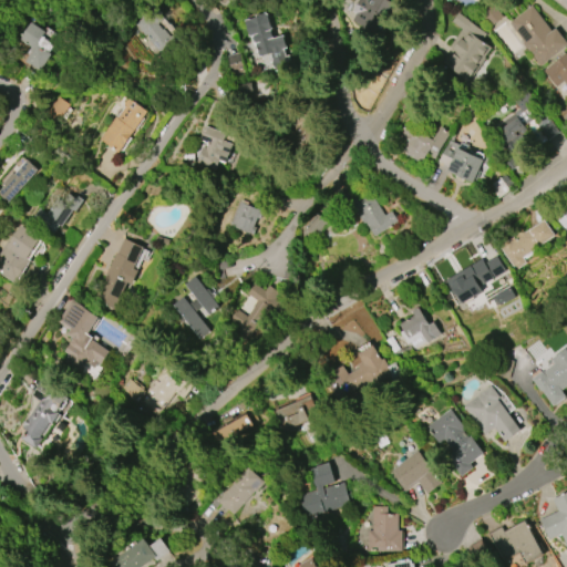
[(395,0),(353,0),(346,18),(380,34),(395,0)]
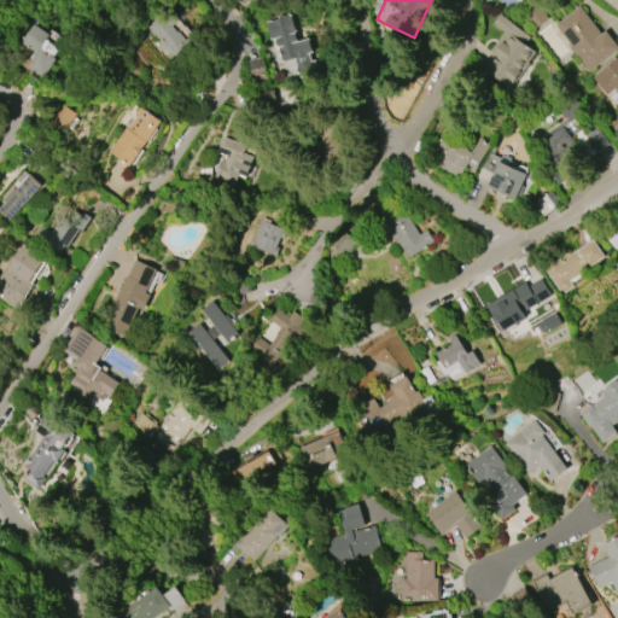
[(157,39),(145,25),(153,18),(152,17),(167,5),(179,19),(172,25),(178,33),(179,31),(191,45),(175,59),(161,44),(162,42),(158,38),(157,39)]
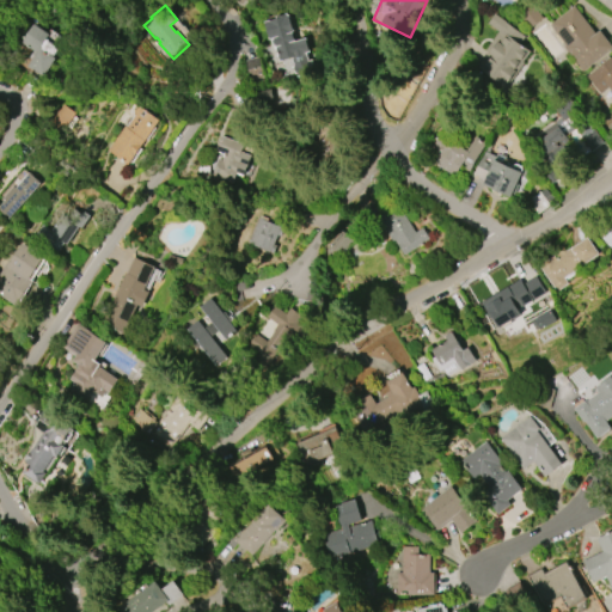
[(544,18),(531,30),(519,16),(532,5),(544,18)]
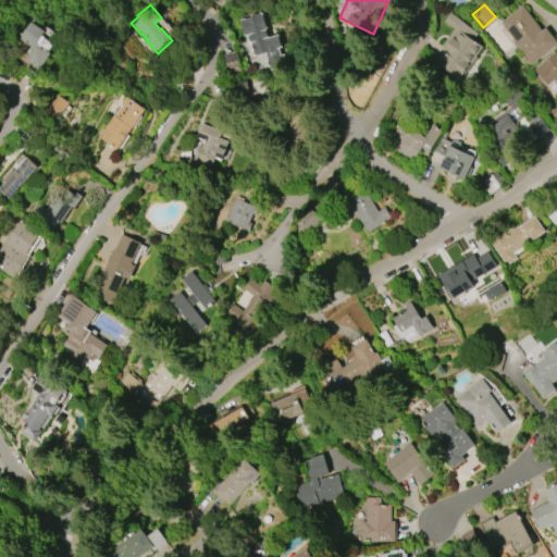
[(523,5),(542,31),(545,28),(556,44),(536,60),(536,61),(531,65),(528,61),(527,62),(522,57),(523,56),(512,42),(515,41),(500,23),(523,5)]
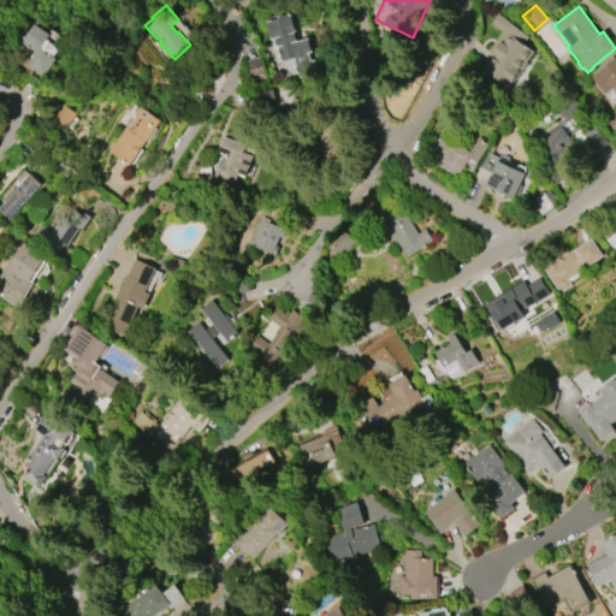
[(534,52),(527,61),(528,63),(508,89),(493,78),(493,80),(485,73),(486,72),(480,67),(492,53),(489,51),(503,31),(491,23),(498,13),(528,36),(523,43),(534,52)]
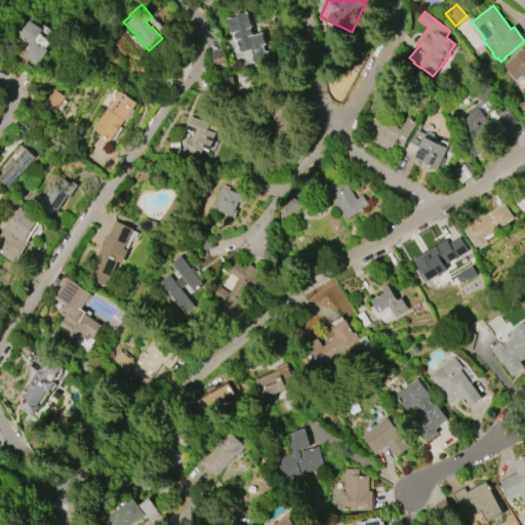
[(228,18),(245,13),(249,27),(248,27),(250,35),(261,32),(266,44),(263,45),(265,51),(267,51),(270,59),(254,65),(249,49),(240,52),(236,39),(235,40),(228,18)]
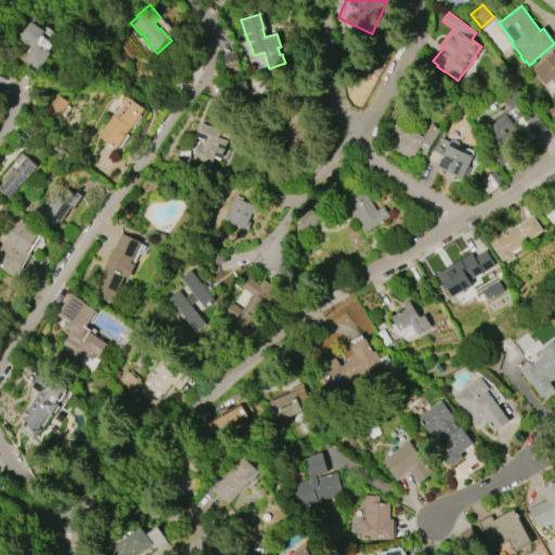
[(30,22),(44,30),(41,35),(53,43),(48,51),(50,53),(39,69),(25,60),(31,50),(28,48),(30,46),(20,38),(30,22)]
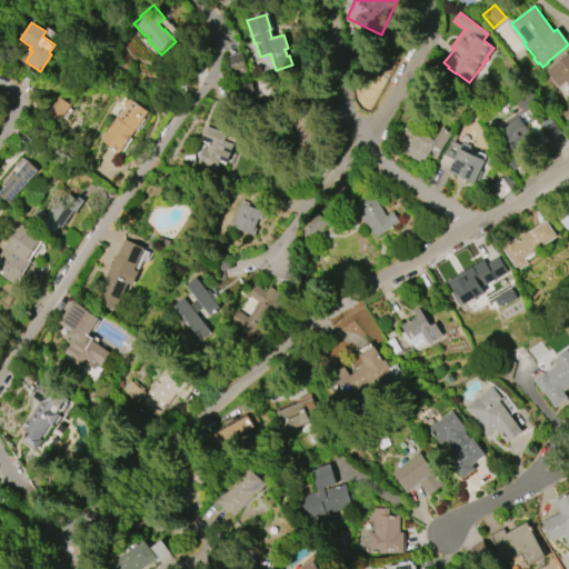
[(546,71),(567,55),(568,57),(568,87),(565,81),(558,87),(546,71)]
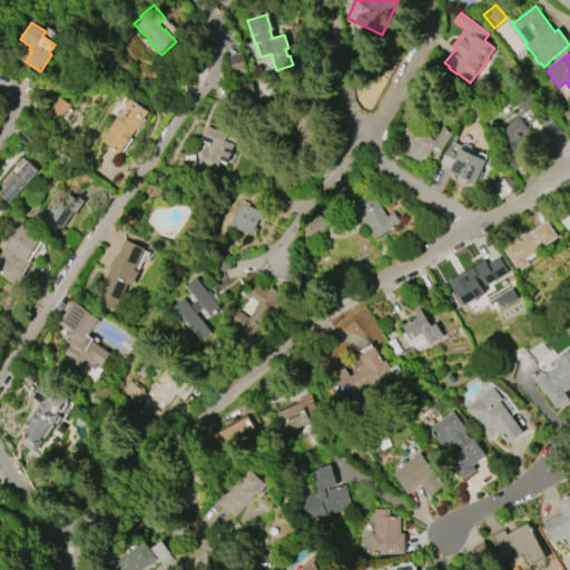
[(561,131),(550,140),(541,128),(542,128),(537,120),(518,134),(520,136),(503,149),(493,136),(503,128),(502,126),(523,109),(518,101),(530,91),(561,131)]
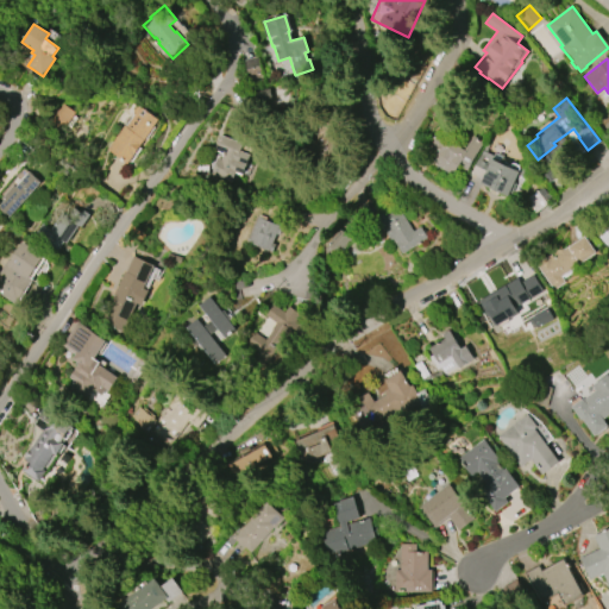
[(158,119),(127,163),(107,149),(124,125),(126,126),(136,113),(133,111),(138,104),(158,119)]
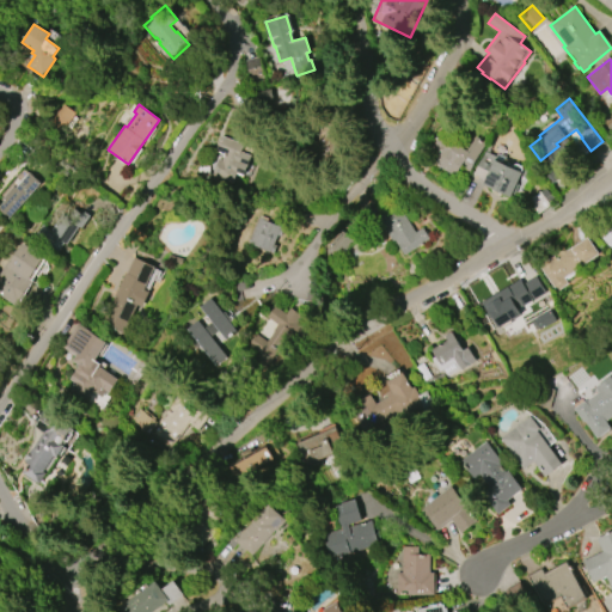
[(63,105),(74,112),(63,128),(53,121),(63,105)]
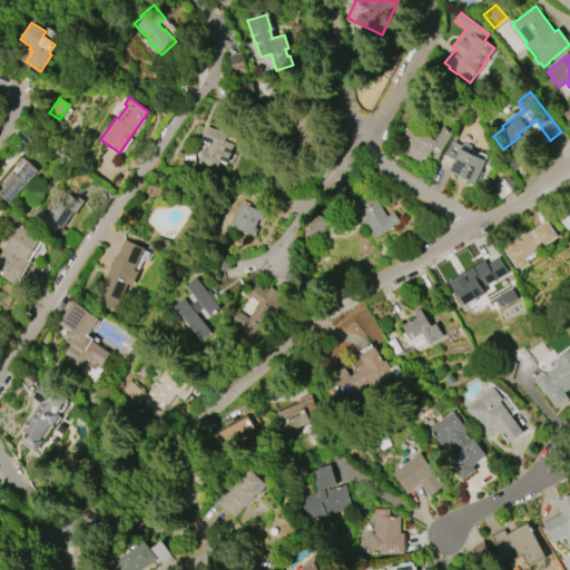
[(453,133),(438,158),(430,154),(423,165),(405,154),(404,155),(401,154),(405,147),(397,143),(401,137),(403,138),(410,127),(418,133),(419,130),(434,139),(442,126),(453,133)]
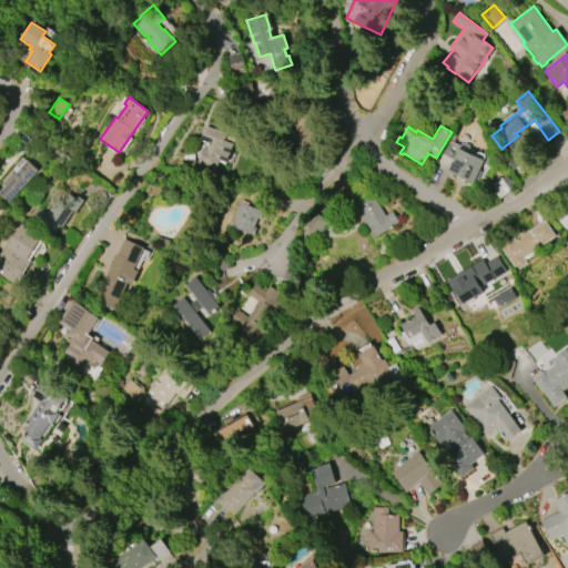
[(205,127),(226,134),(224,142),(232,144),(226,162),(220,160),(216,169),(198,162),(203,148),(206,149),(209,143),(200,140),(205,127)]
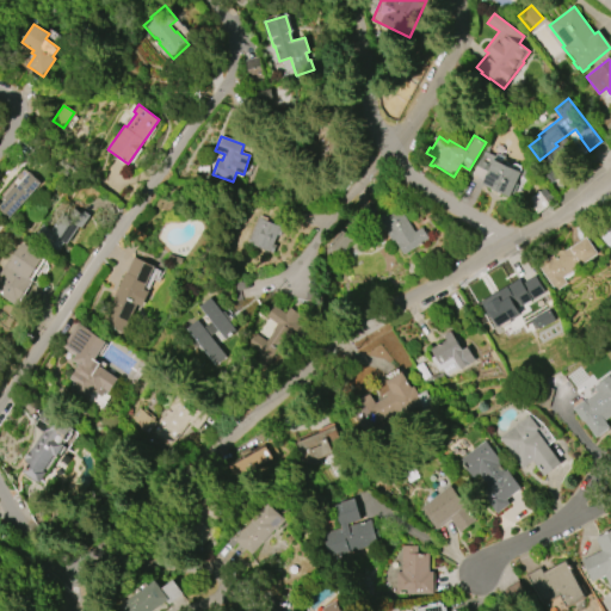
[(510,197),(483,184),(486,179),(474,172),(489,143),(492,144),(487,153),(494,156),(497,152),(505,156),(504,158),(529,171),(524,179),(519,177),(510,197)]
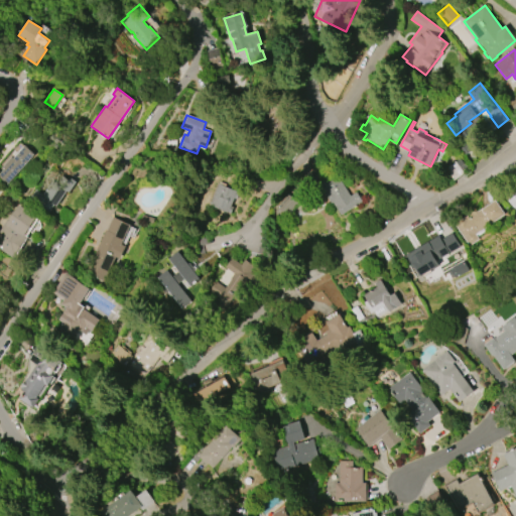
[(34,154),(7,184),(0,177),(0,172),(2,170),(0,168),(10,156),(12,158),(23,145),(34,154)]
